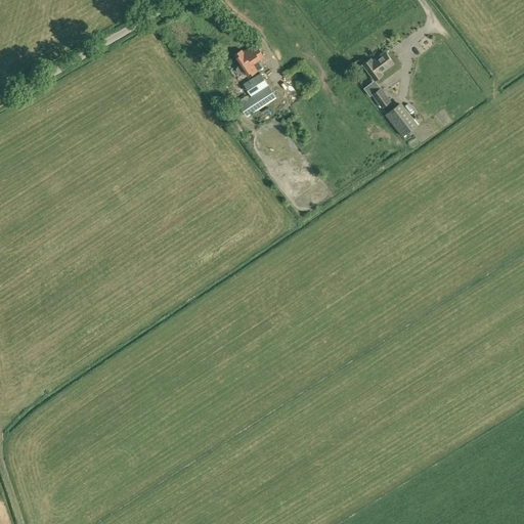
[(243,73),(245,72),(249,77),(262,68),(258,60),(264,56),(256,44),(244,53),(242,50),(234,55),(241,63),(237,66),(236,70),(238,73),(243,73)]
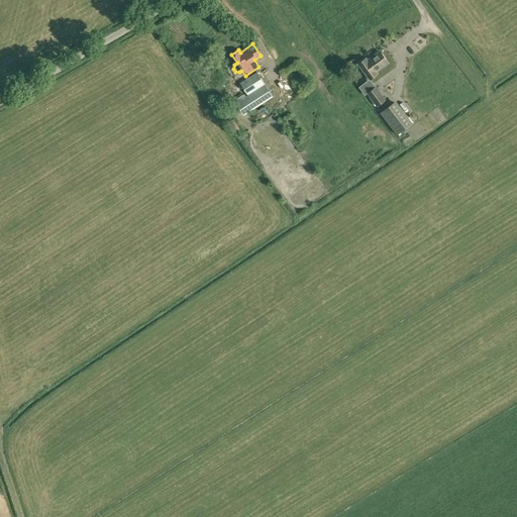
[(375,71),(387,62),(379,52),(368,61),(366,59),(357,65),(370,80),(377,74),(375,71)]
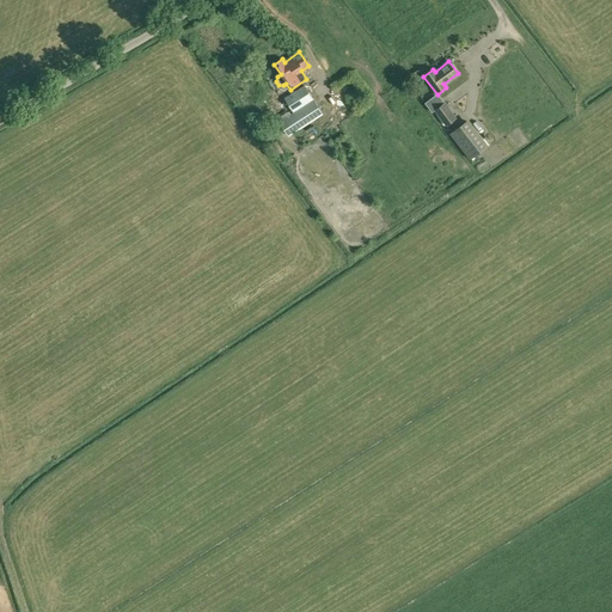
[(293,112),(291,114),(280,122),(289,136),(323,114),(318,105),(304,86),(285,98),(293,112)]
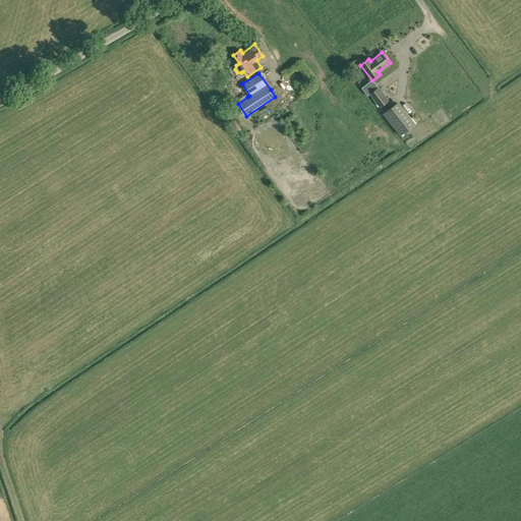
[(369,94),(380,107),(389,101),(379,87),(369,94)]
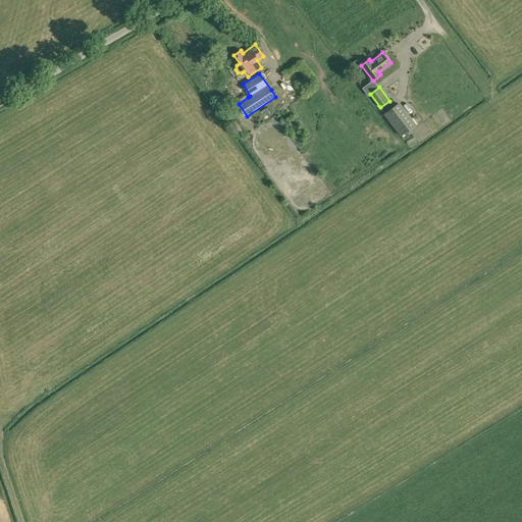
[(417,124),(400,101),(383,113),(401,137),(417,124)]
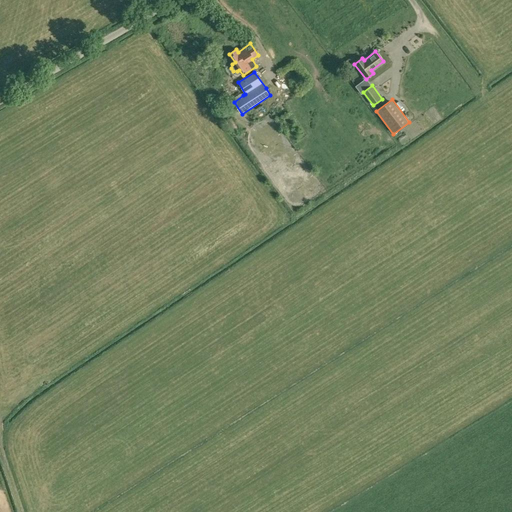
All buildings are outlined.
